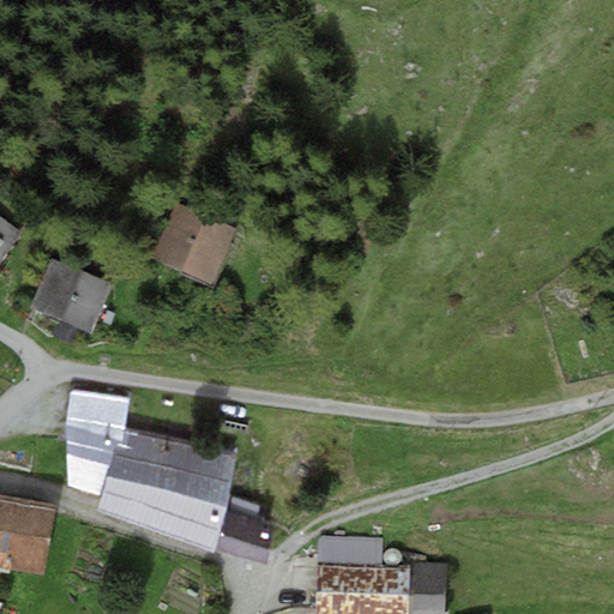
[(238,229),(178,202),(152,256),(212,283),(238,229)]
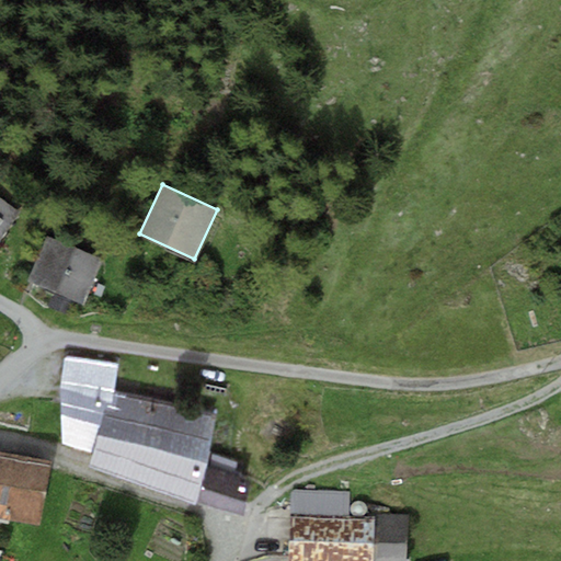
[(0,233),(16,210),(0,197),(0,233)]
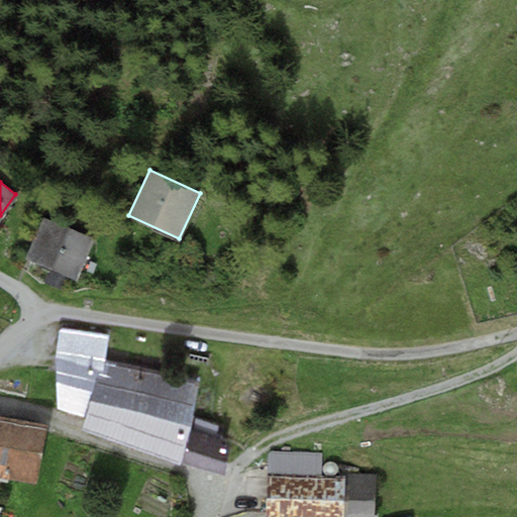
[(95,238),(45,219),(29,259),(53,268),(46,282),(63,289),(68,277),(78,281),(95,238)]
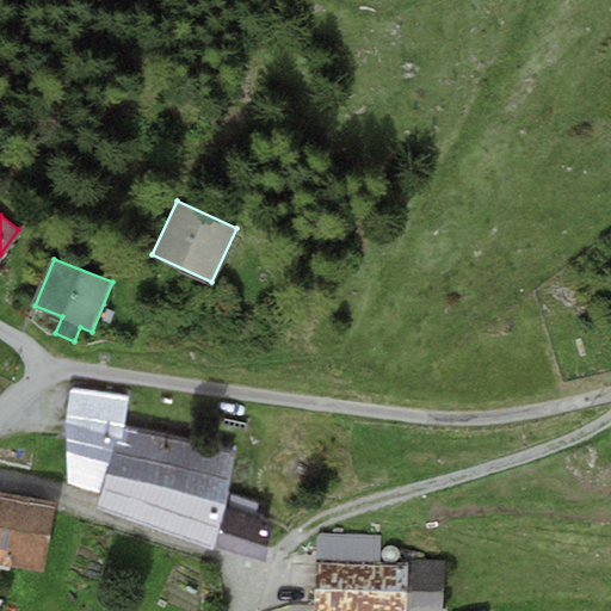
[(100,483),(118,417),(123,392),(71,382),(65,412),(67,473),(100,483)]
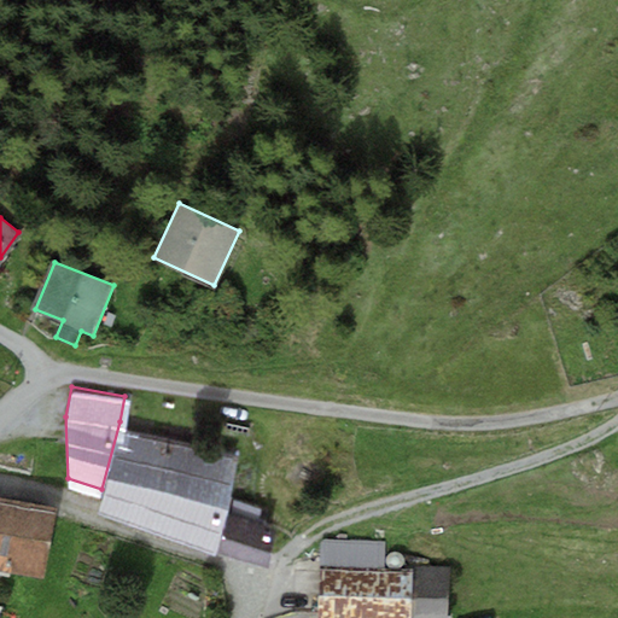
[(101,489),(99,501),(214,538),(223,505),(237,450),(120,421),(101,489)]
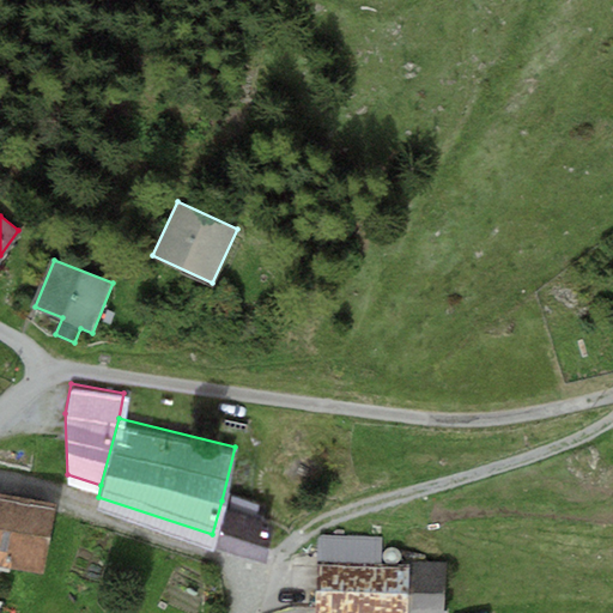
[(232,491),(229,502),(258,510),(260,499),(232,491)]
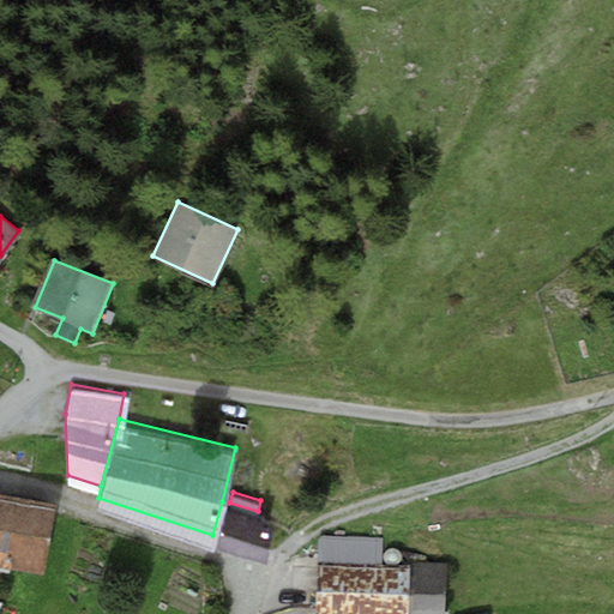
[(0,569),(42,577),(55,505),(0,494),(0,569)]
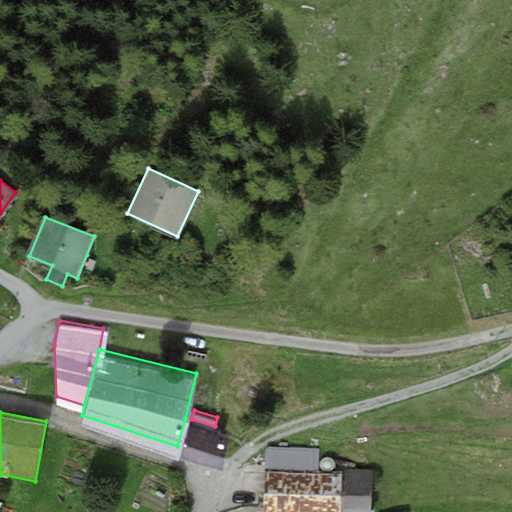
[(191,419),(185,418),(177,446),(221,458),(228,429),(215,426),(191,419)]
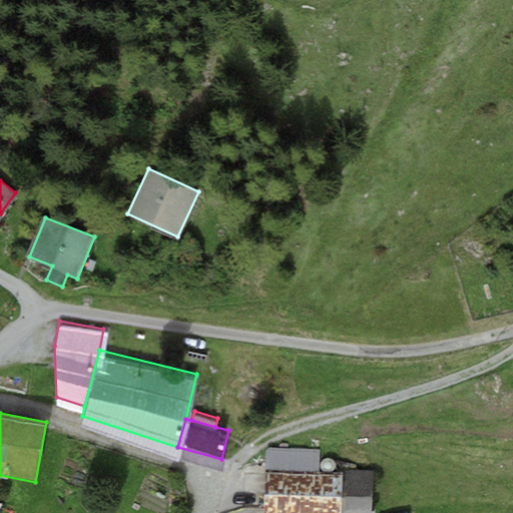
[(267,447),(266,470),(318,472),(319,449),(267,447)]
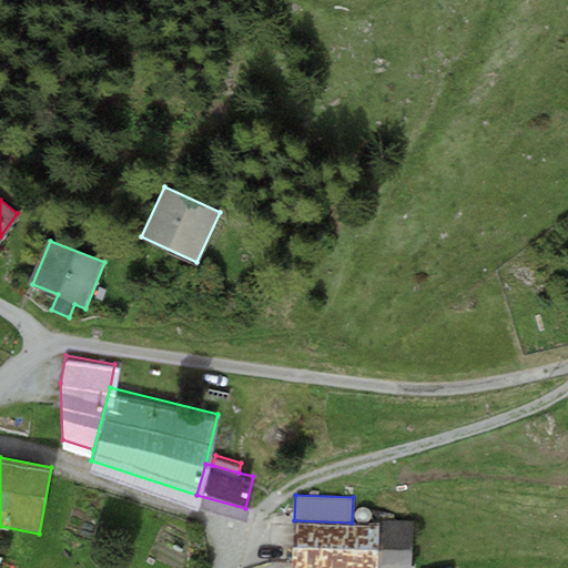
[(294,520),(292,567),(375,567),(377,524),(352,523),(294,520)]
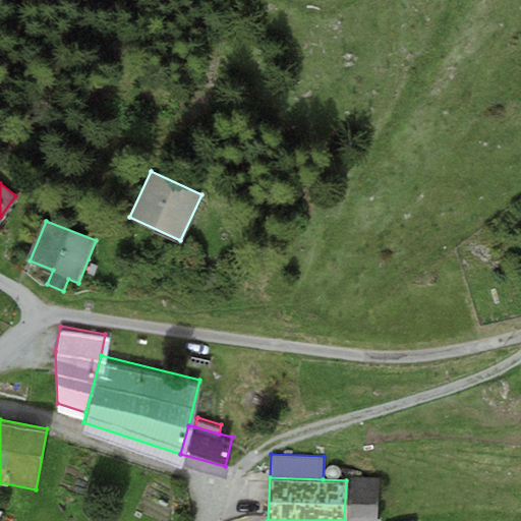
[(375,520),(379,482),(346,480),(344,520),(375,520)]
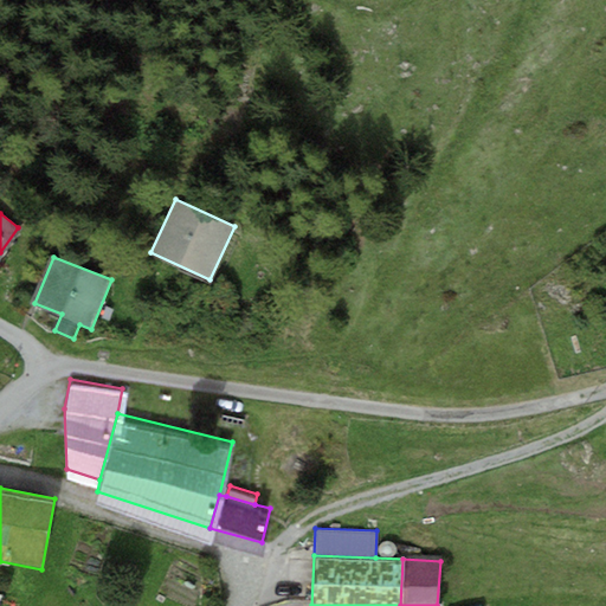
All buildings are outlined.
